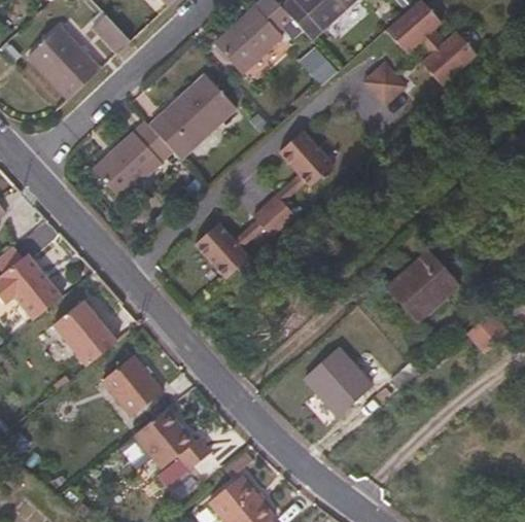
[(278,31),(291,18),(282,7),(276,0),(260,0),(214,43),(242,74),(283,36),(278,31)]
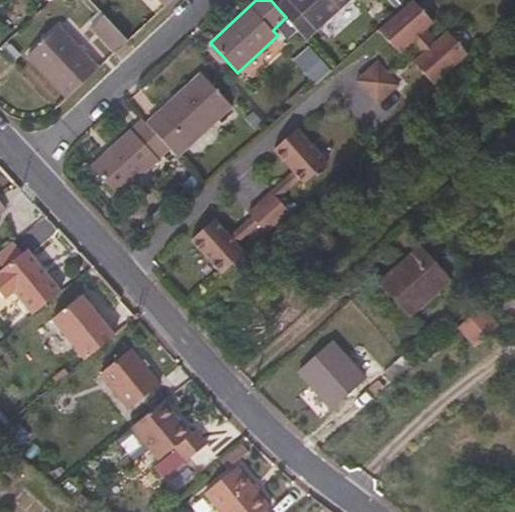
[(306,38),(348,0),(285,0),(277,7),(286,17),(306,38)]
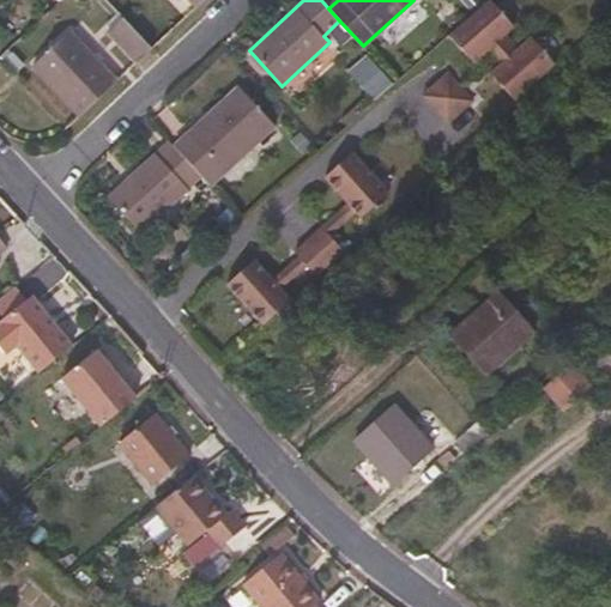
[(504,30),(513,22),(494,0),(487,0),(451,32),(473,59),(488,47),(504,30)]
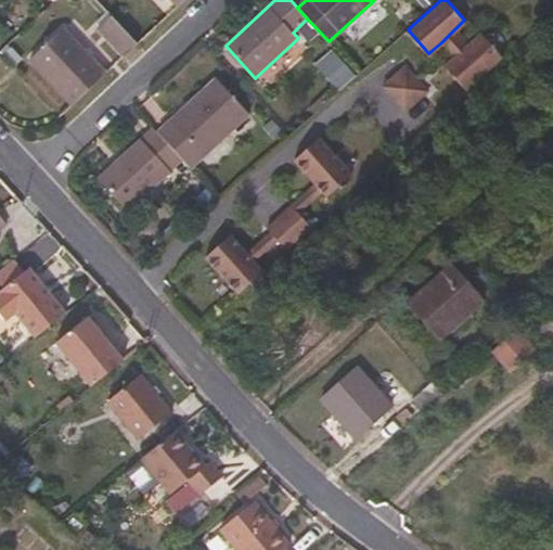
[(138,43),(106,10),(97,20),(101,25),(99,27),(126,55),(138,43)]
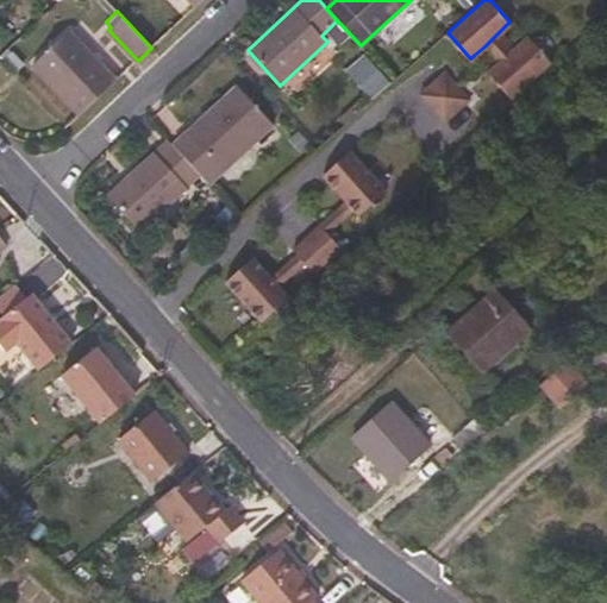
[(117,80),(70,30),(32,64),(80,114),(117,80)]
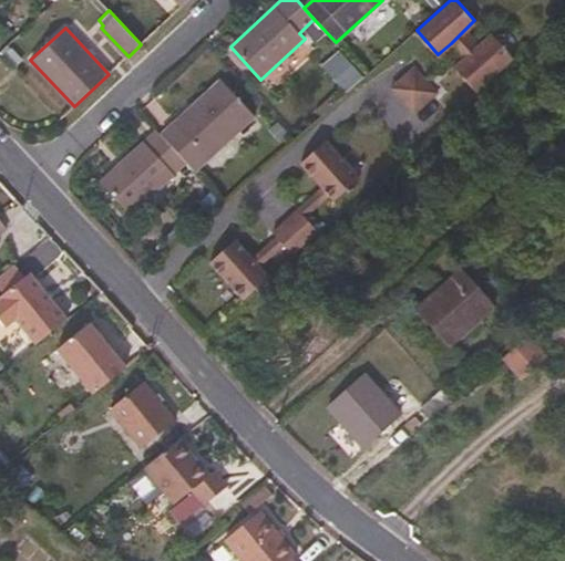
[(463,56),(480,42),(466,28),(451,43),(463,56)]
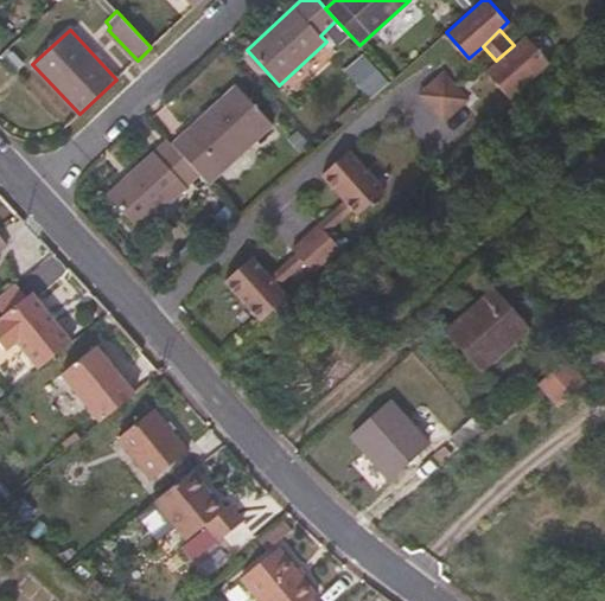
[(511,96),(551,59),(527,33),(514,45),(496,61),(486,70),(511,96)]
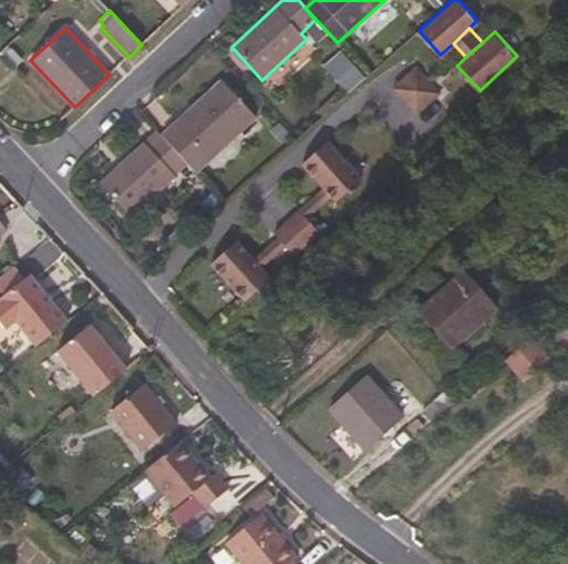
[(394,86),(405,99),(417,112),(440,90),(428,77),(417,65),(394,86)]
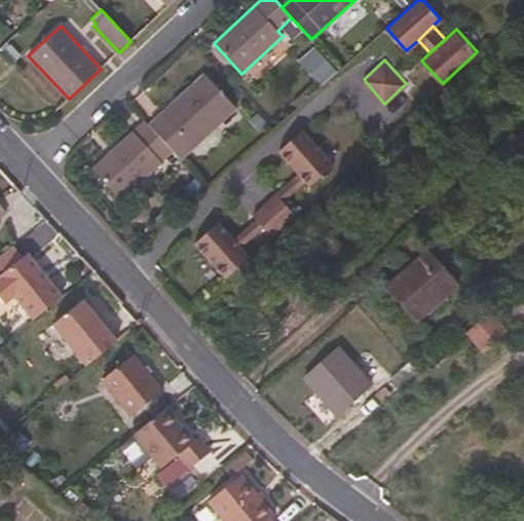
[(181,158),(236,107),(206,73),(150,124),(174,151),(181,158)]
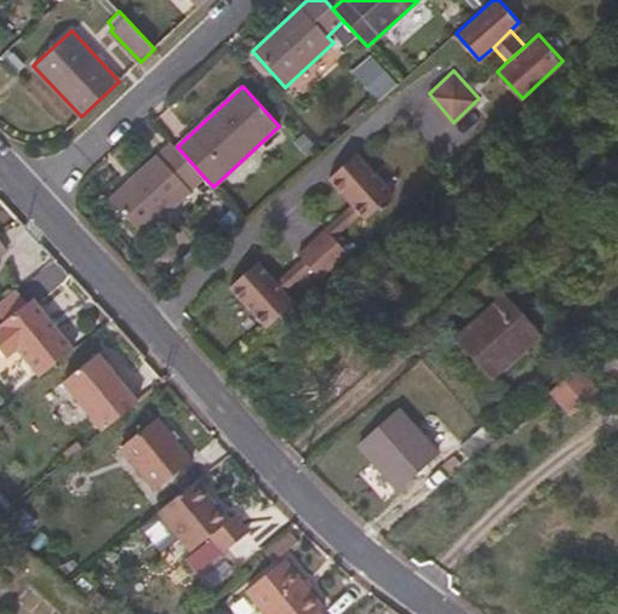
[(142,235),(205,178),(177,147),(172,141),(109,199),(142,235)]
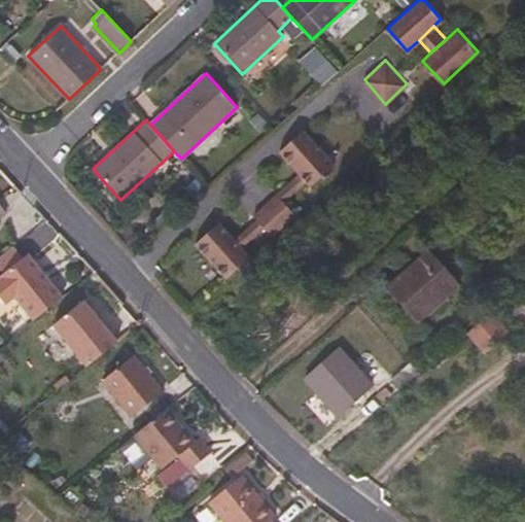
[(301,173),(277,194),(266,204),(284,225),(296,215),(283,200),(306,179),(311,184),(334,165),(303,129),(280,150),(301,173)]
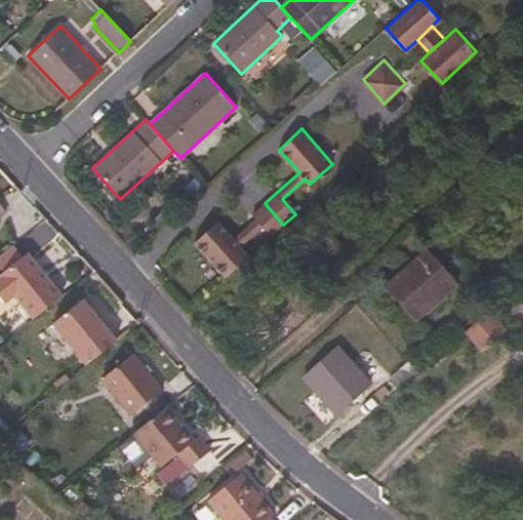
[(283,225),(265,203),(252,213),(257,218),(233,239),(217,222),(195,242),(227,276),(248,255),(239,245),(262,225),(272,236),(283,225)]
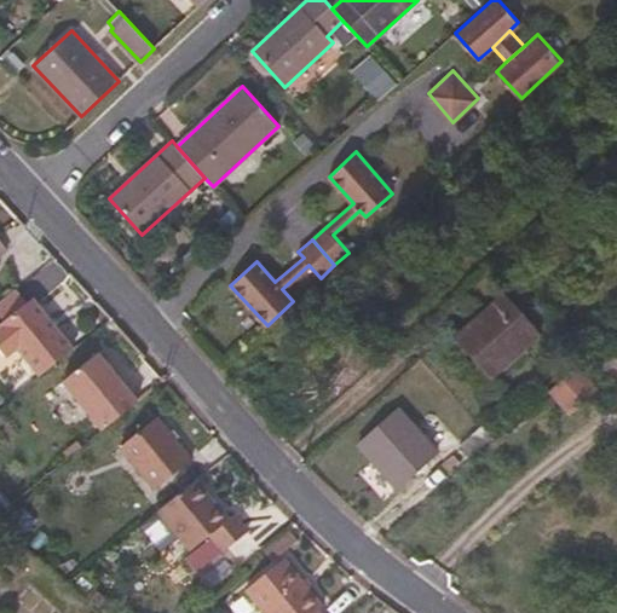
[(29,299),(18,287),(0,301),(0,314),(4,319),(0,322),(0,327),(0,328),(0,327),(0,348),(6,356),(16,346),(39,375),(71,348),(32,298),(29,299)]
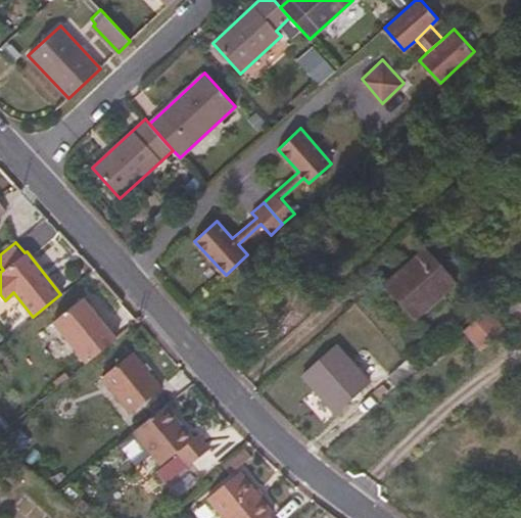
[(413,320),(456,281),(426,246),(382,284),(413,320)]
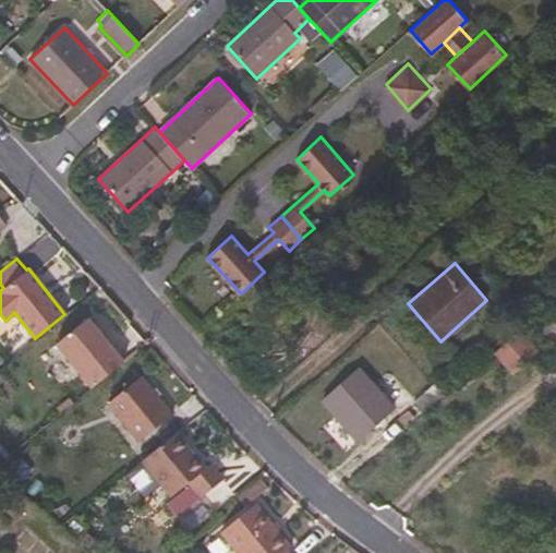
[(122,363),(86,320),(56,345),(92,388),(122,363)]
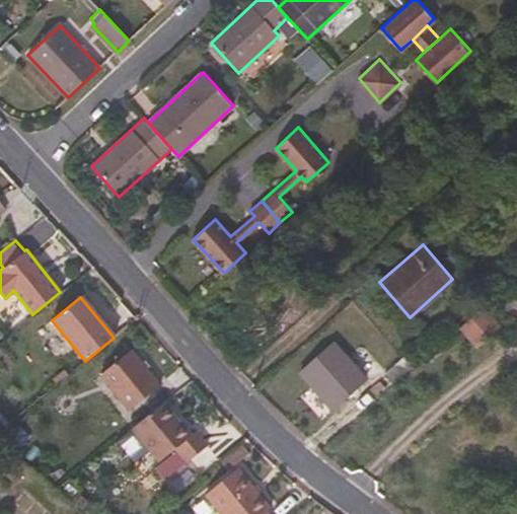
[(488,338),(501,326),(489,313),(475,324),(488,338)]
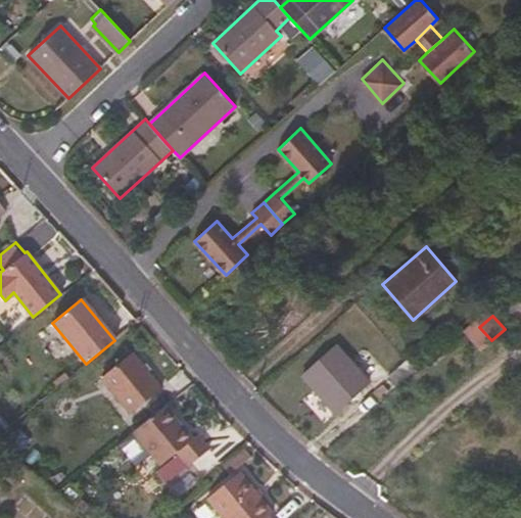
[(369,383),(336,345),(302,374),(335,412),(369,383)]
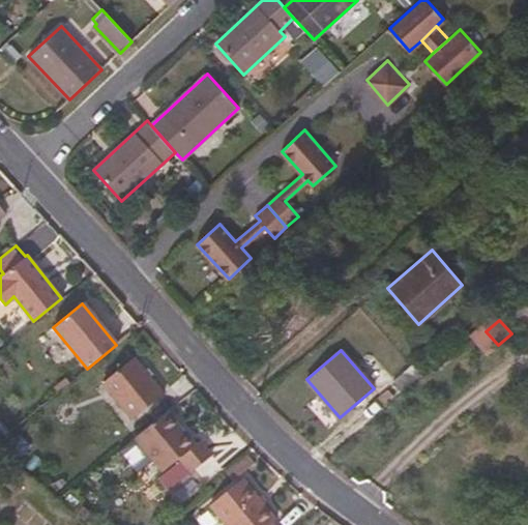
[(133,419),(164,392),(134,357),(103,382),(133,419)]
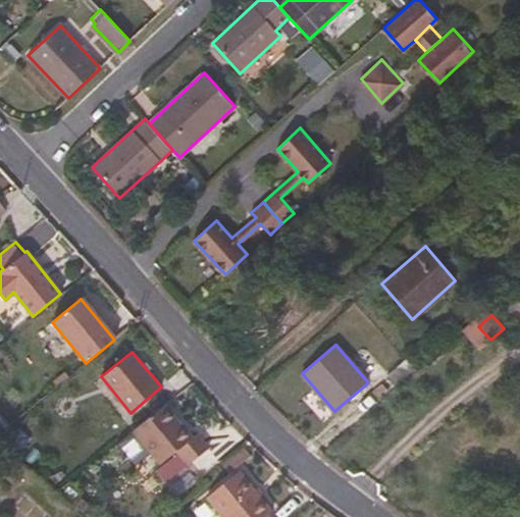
[(397,388),(416,369),(407,359),(386,376),(397,388)]
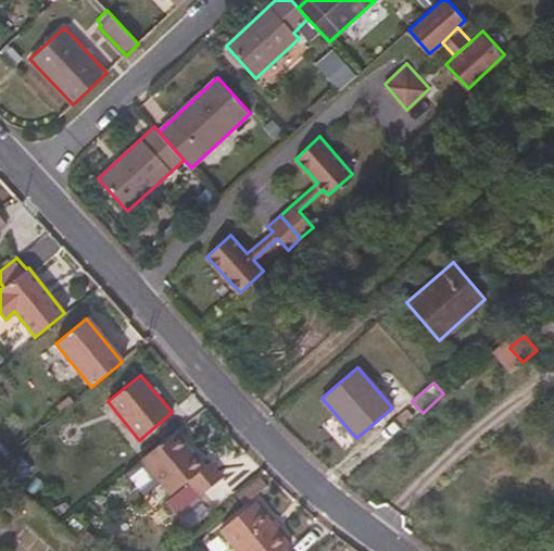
[(201,497),(225,477),(211,462),(206,466),(176,430),(142,458),(173,495),(188,481),(201,497)]
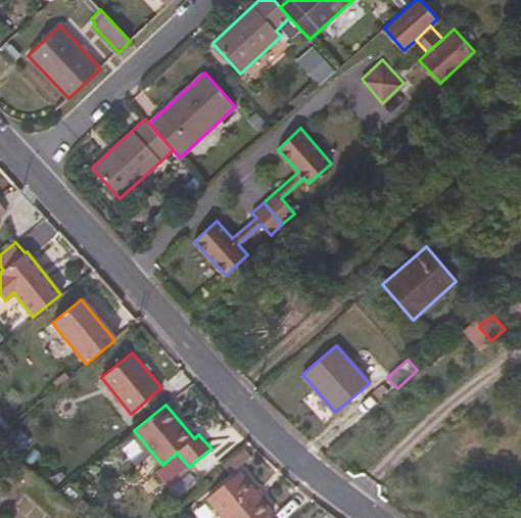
[(270,517),(269,516),(273,512),(239,471),(207,498),(224,517),(270,517)]
